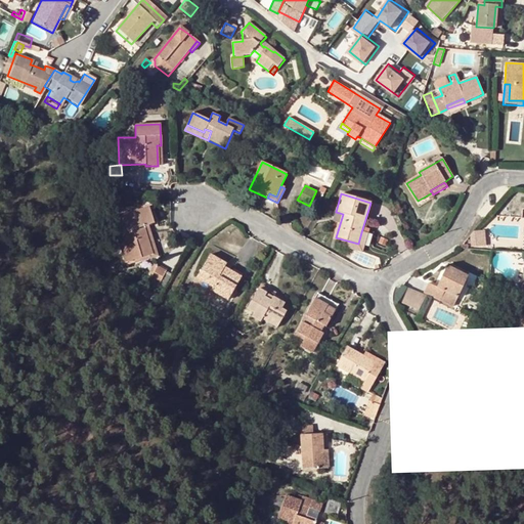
[(124,263),(134,260),(153,254),(143,225),(148,224),(154,223),(149,208),(111,219),(124,263)]
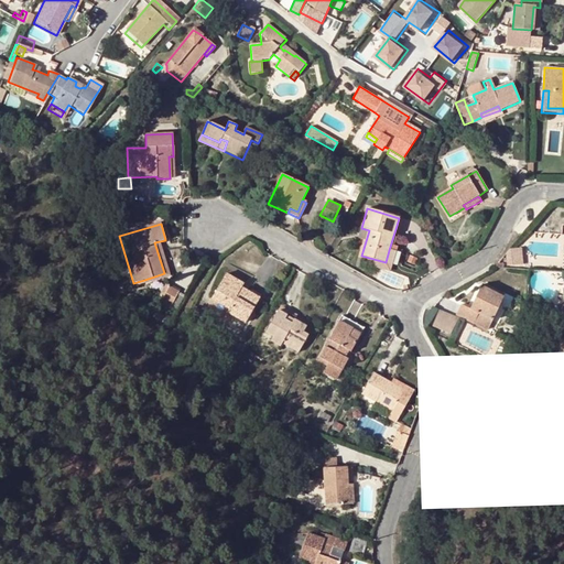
[(170,275),(160,241),(154,242),(164,273),(144,280),(145,283),(170,275)]
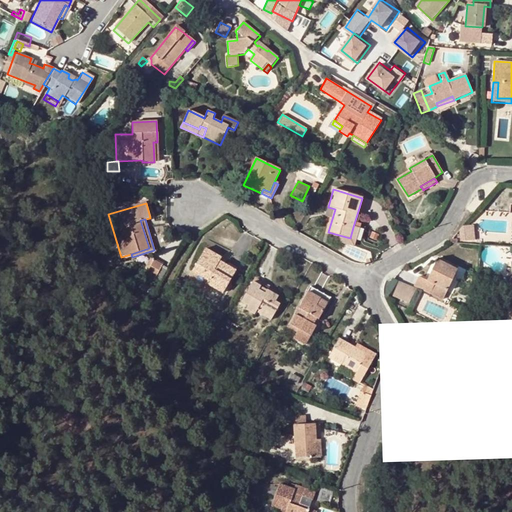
[(475,240),(473,225),(463,225),(459,230),(460,241),(475,240)]
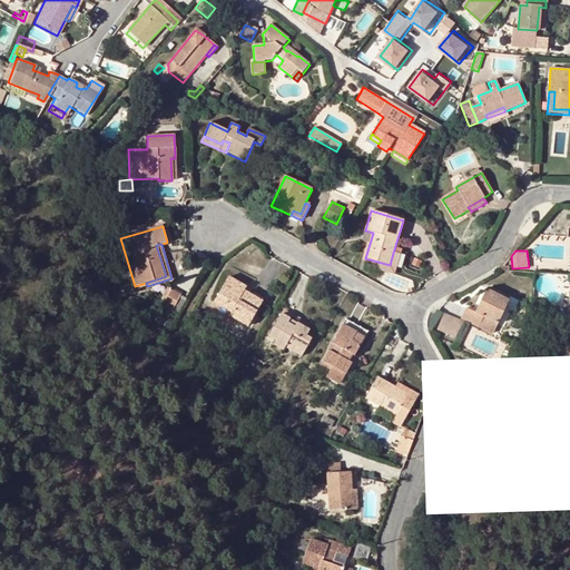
[(400,255),(393,253),(390,265),(395,267),(400,255)]
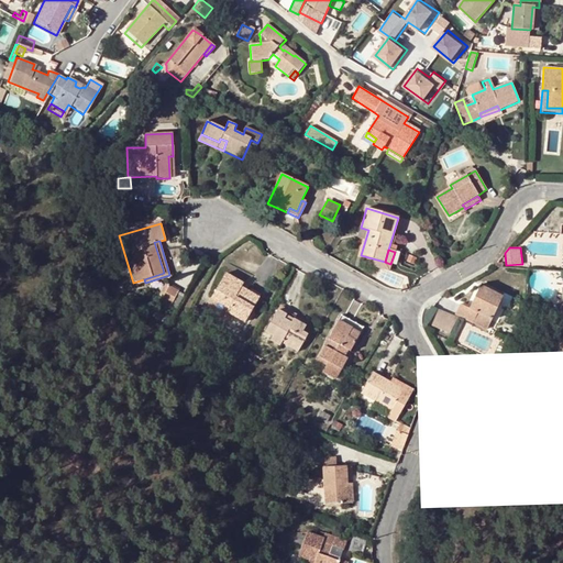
[(414,265),(416,258),(408,256),(406,262),(414,265)]
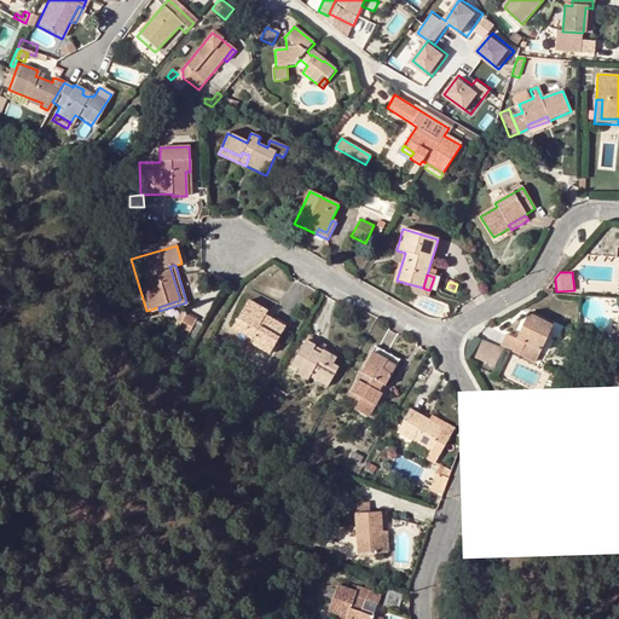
[(429,290),(423,288),(410,284),(408,291),(427,298),(429,290)]
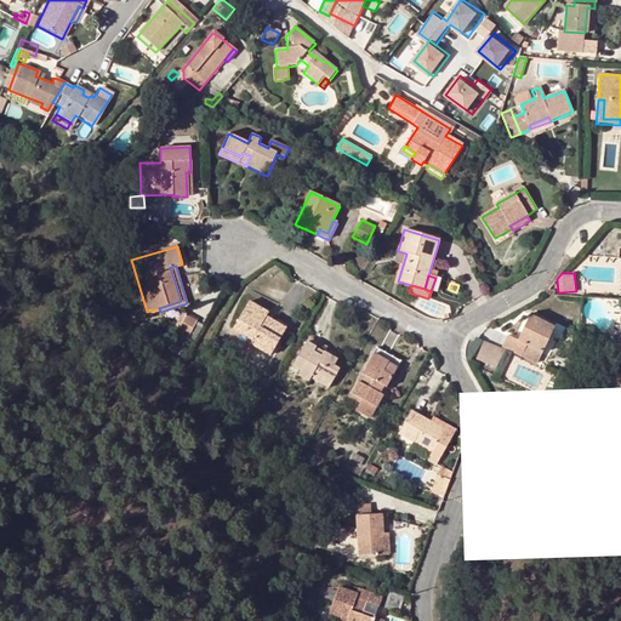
[(268,313),(250,302),(233,330),(252,341),(250,345),(269,357),(285,329),(266,317),(268,313)]
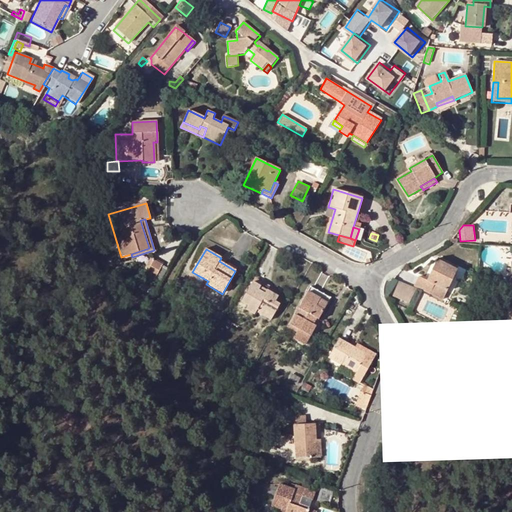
[(147,271),(153,261),(149,259),(143,269),(147,271)]
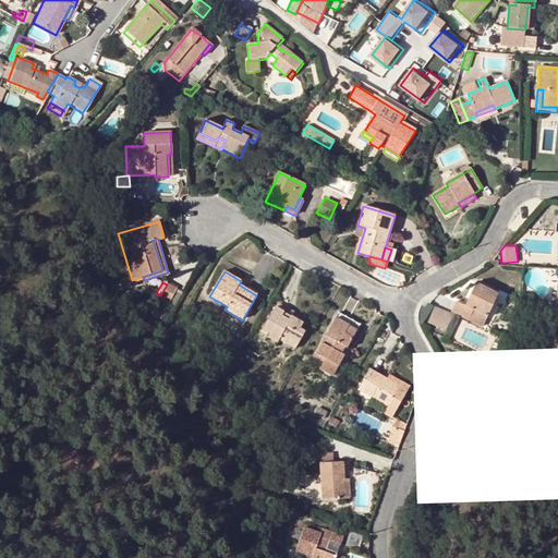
[(475,282),(463,304),(456,301),(451,311),(466,318),(471,310),(486,316),(498,294),(475,282)]
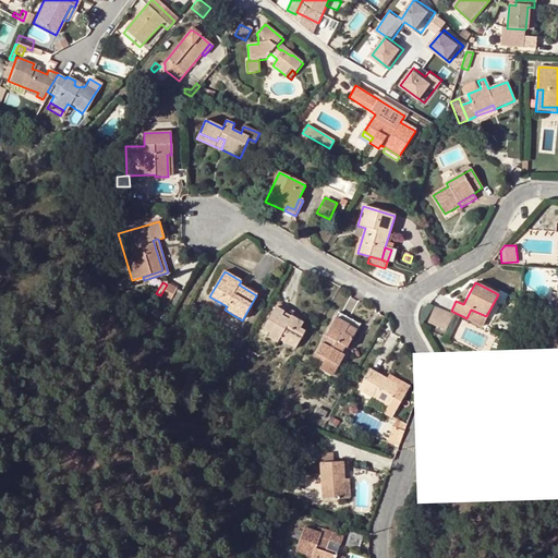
[(167,306),(168,305),(176,292),(177,289),(167,284),(160,295),(157,301),(167,306)]
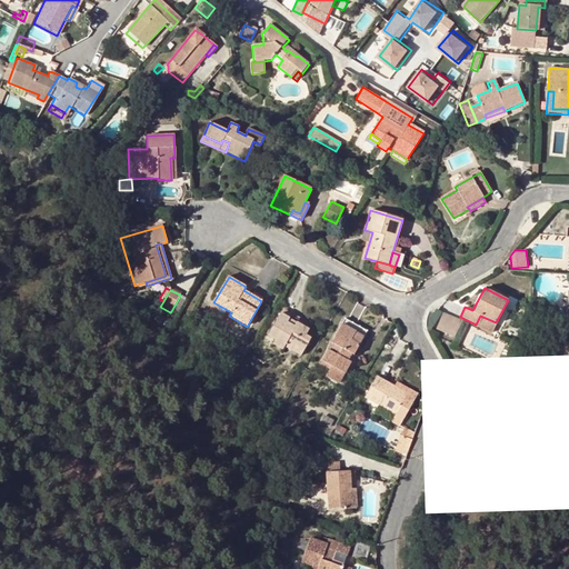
[(179,298),(171,311),(179,316),(187,301),(179,298)]
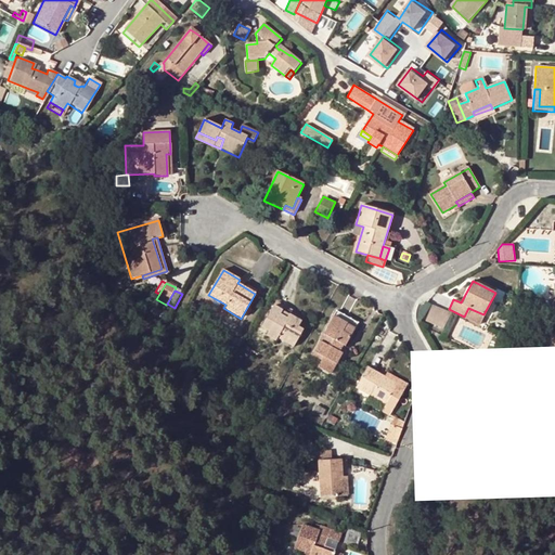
[(197,311),(201,305),(193,300),(189,307),(197,311)]
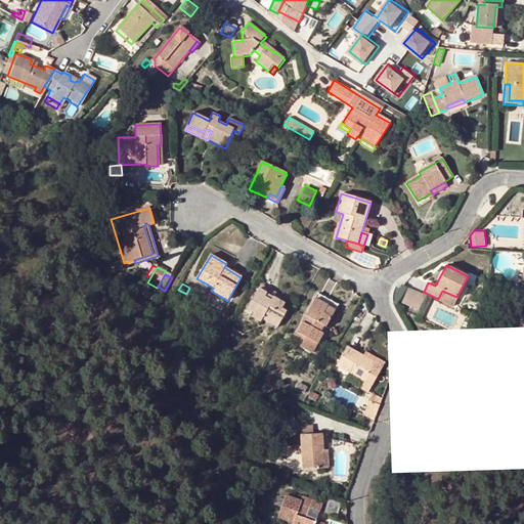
[(261,322),(262,319),(265,315),(279,323),(287,312),(281,309),(285,304),(279,301),(281,298),(260,286),(247,309),(254,313),(252,317),(261,322)]
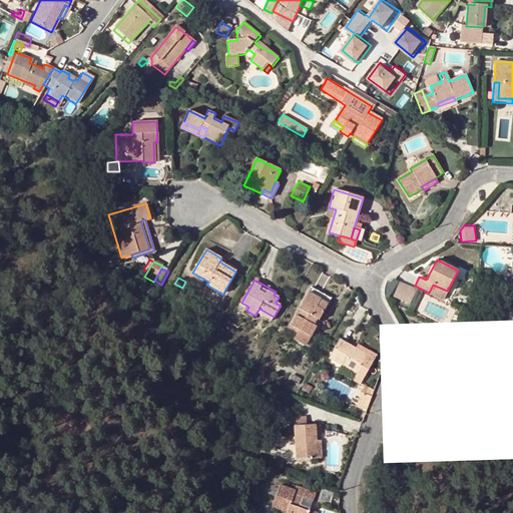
[(410,304),(417,290),(399,282),(393,297),(410,304)]
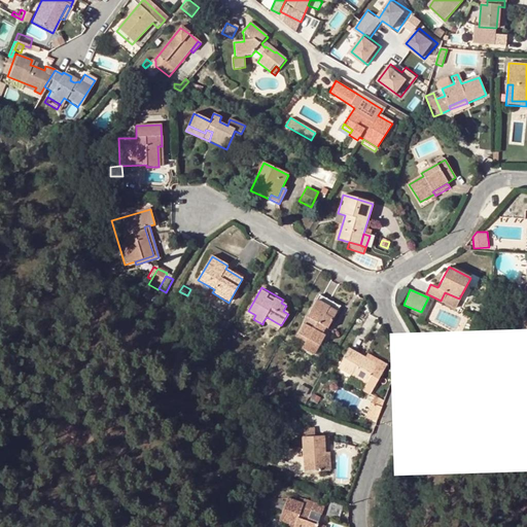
[(303,324),(304,324),(296,339),(305,344),(302,349),(313,355),(340,307),(319,295),(303,324)]
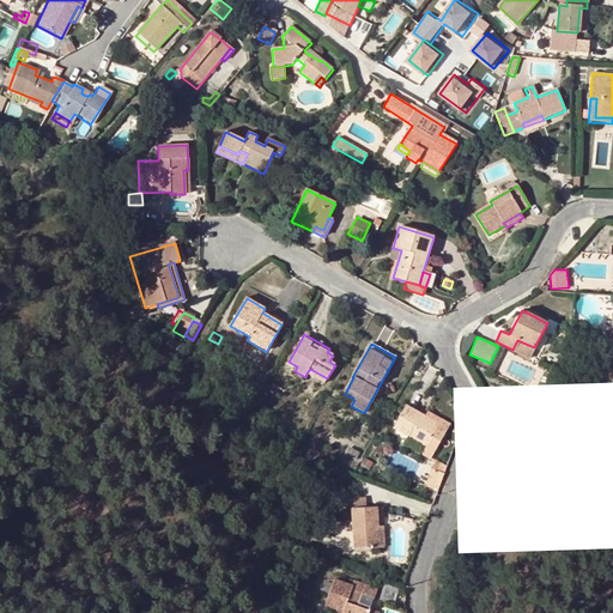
[(325,383),(327,378),(310,369),(307,374),(325,383)]
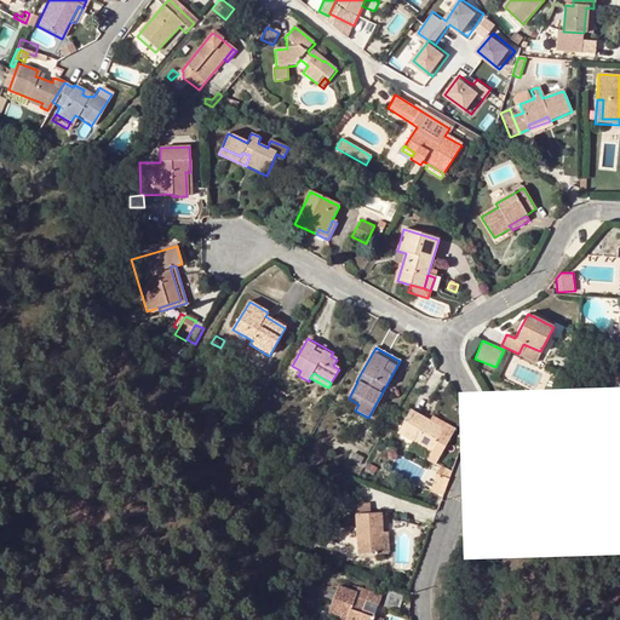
[(435,465),(455,430),(447,425),(445,430),(430,422),(411,411),(396,435),(430,453),(426,460),(435,465)]
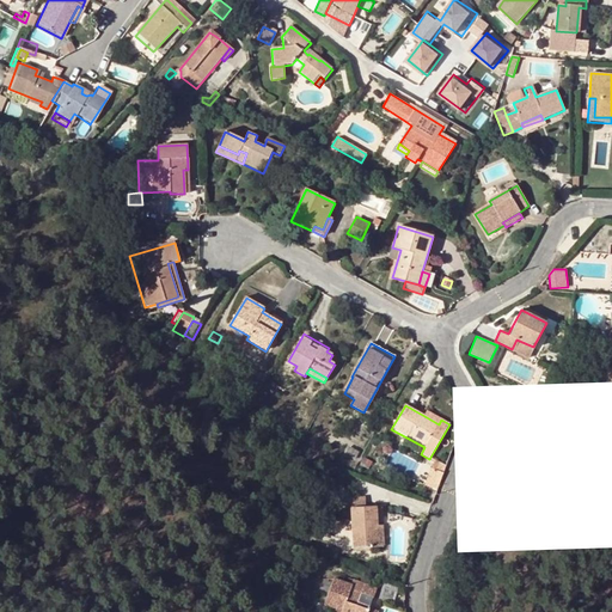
[(424,416),(439,424),(441,420),(427,411),(424,416)]
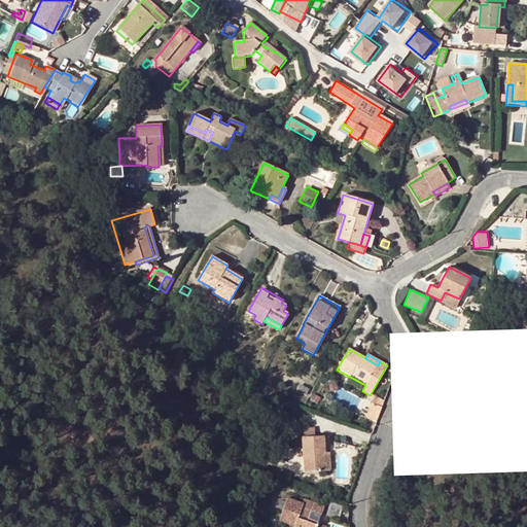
[(382,408),(384,401),(374,396),(371,403),(382,408)]
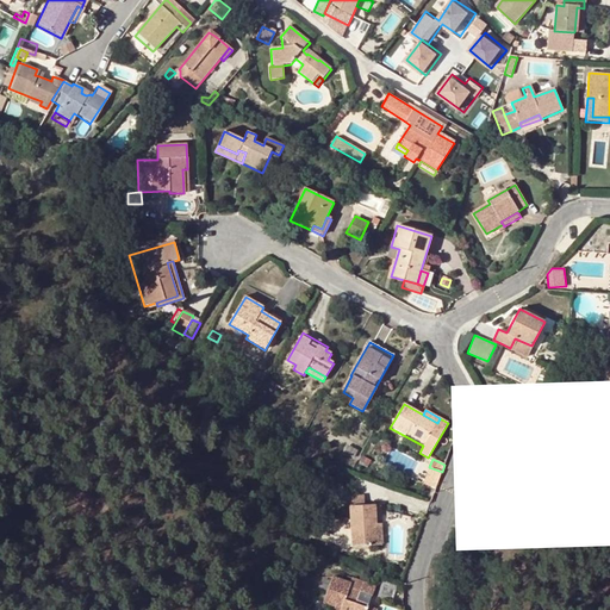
[(435,489),(441,474),(442,472),(429,467),(423,485),(435,489)]
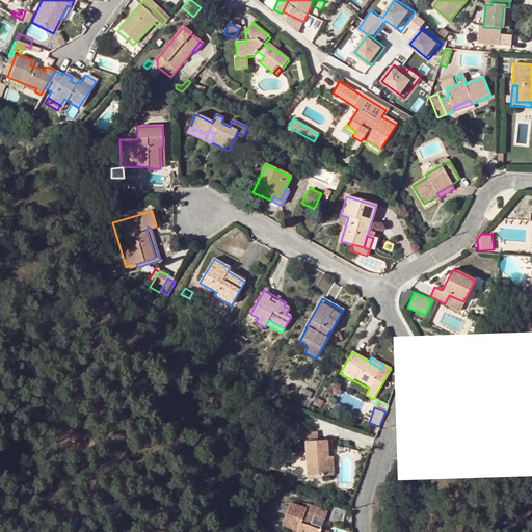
[(303,434),(304,442),(315,442),(315,433),(303,434)]
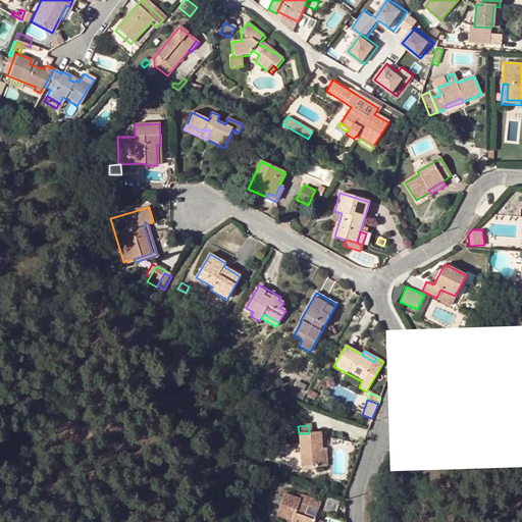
[(323,466),(322,449),(326,449),(325,432),(321,432),(309,433),(299,433),(301,468),(323,466)]
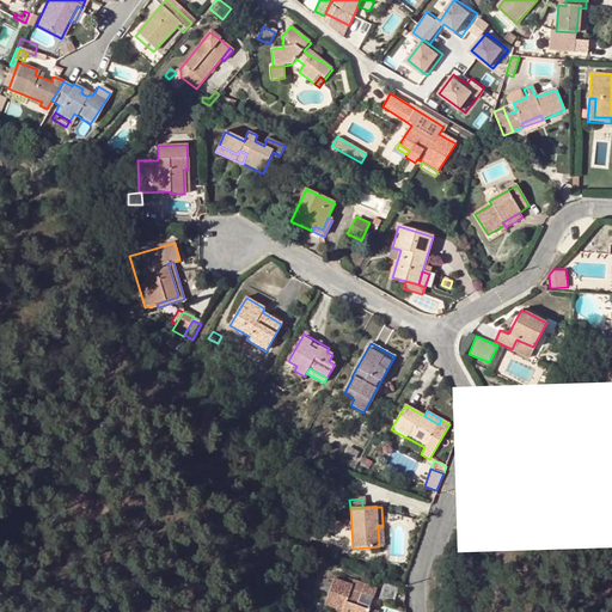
[(324,605),(335,609),(342,611),(341,611),(378,611),(379,611),(373,610),(372,611),(367,611),(368,611),(356,606),(361,595),(373,600),(377,589),(354,581),(352,586),(334,580),(324,605)]
